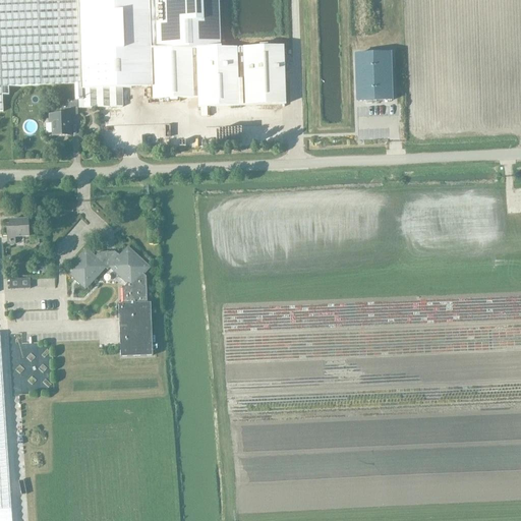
[(74,84),(81,84),(77,0),(0,0),(0,112),(3,112),(2,96),(9,96),(8,88),(74,84)]
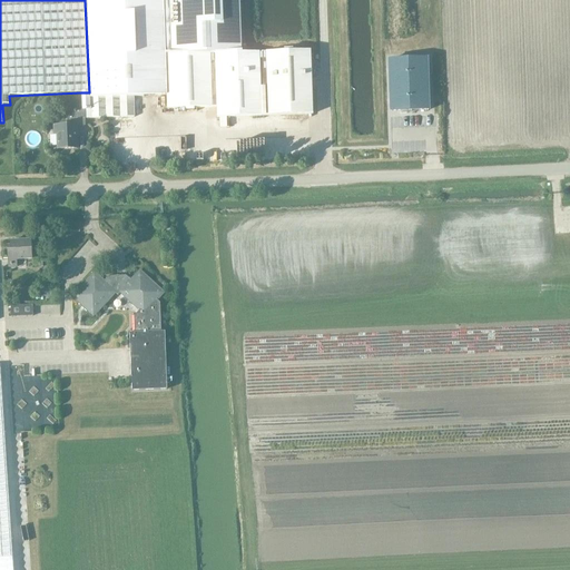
[(238,0),(85,0),(89,92),(81,92),(82,110),(85,110),(85,119),(134,117),(134,97),(167,96),(167,99),(160,99),(161,109),(216,107),(217,117),(313,114),(311,50),(242,53),(238,0)]
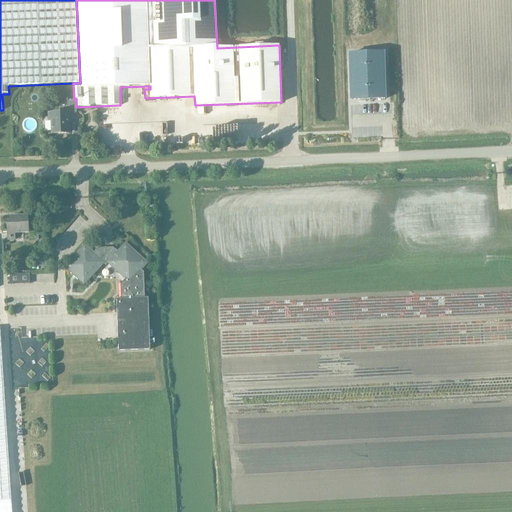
[(383,53),(349,54),(351,100),(385,99),(383,53)]
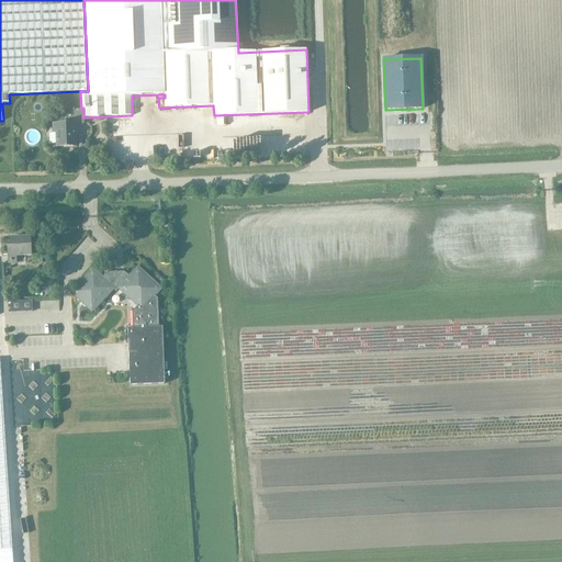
[(83,109),(81,109),(74,109),(74,115),(66,115),(67,124),(54,124),(54,132),(57,132),(57,147),(75,146),(75,124),(83,124),(83,117),(83,109)]
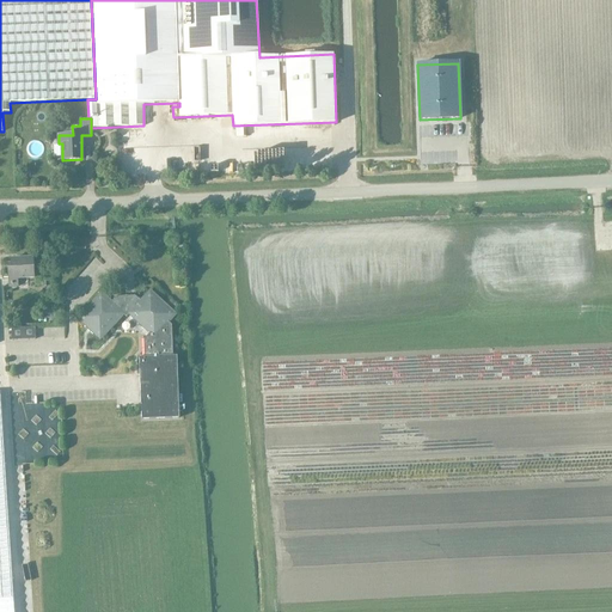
[(18,279),(34,279),(34,258),(11,258),(11,265),(7,265),(8,286),(18,286),(18,279)]
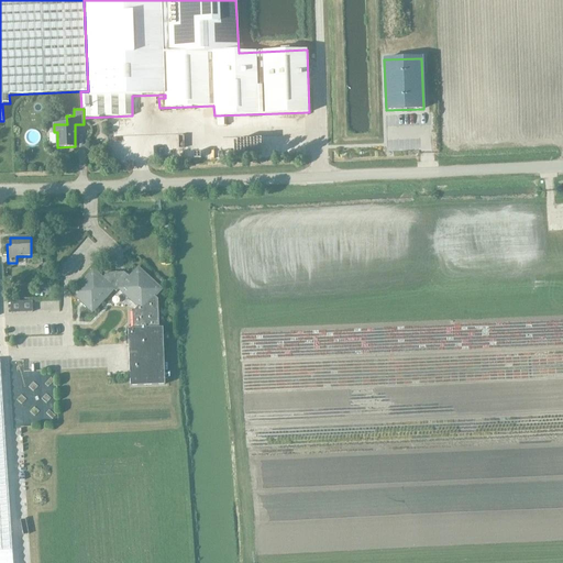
[(91,312),(113,289),(116,293),(119,290),(138,307),(132,312),(132,329),(128,329),(130,386),(164,384),(163,328),(158,328),(157,299),(154,297),(161,290),(138,268),(130,277),(124,273),(107,274),(102,279),(92,271),(72,294),(91,312)]
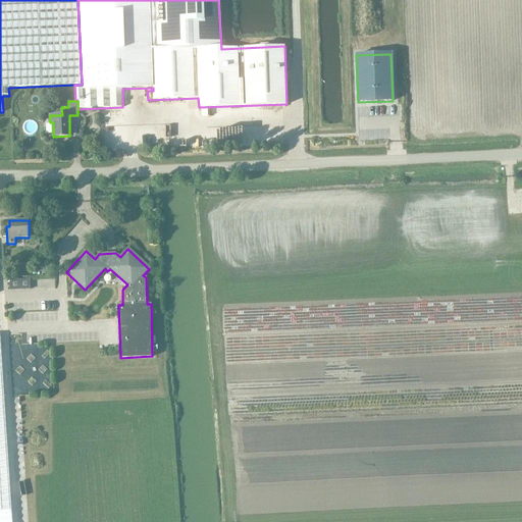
[(0,521),(11,521),(0,340),(0,521)]
